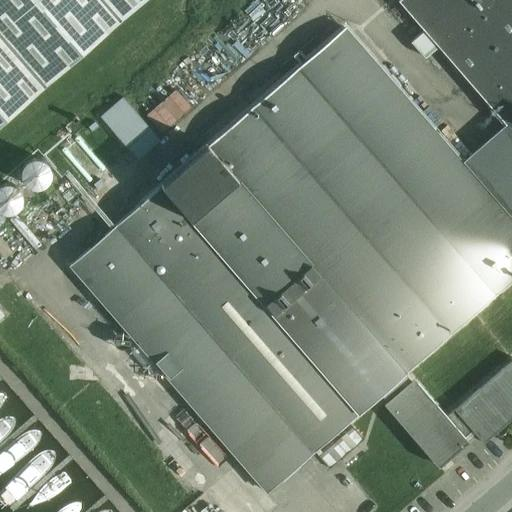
[(0,0),(0,125),(144,0),(0,0)]
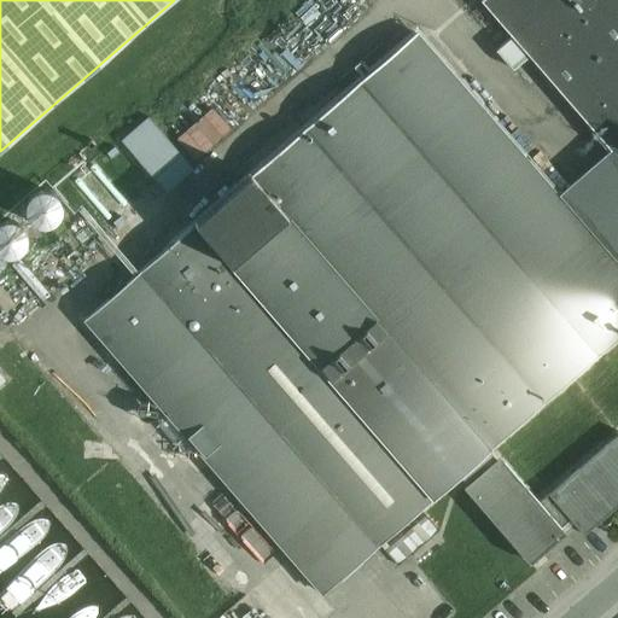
[(617,0),(481,0),(481,1),(617,159),(617,0)]
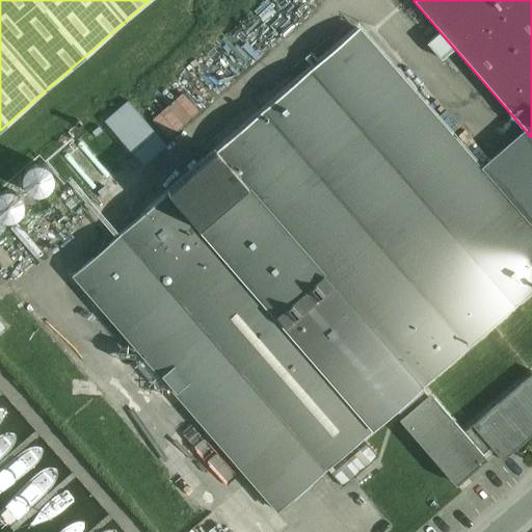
[(501,461),(515,450),(531,434),(531,372),(531,373),(462,433),(428,394),(426,396),(420,389),(531,291),(531,232),(355,29),(214,153),(213,152),(72,274),(277,511),(396,408),(402,416),(399,419),(456,485),(485,459),(481,455),(489,448),(501,461)]
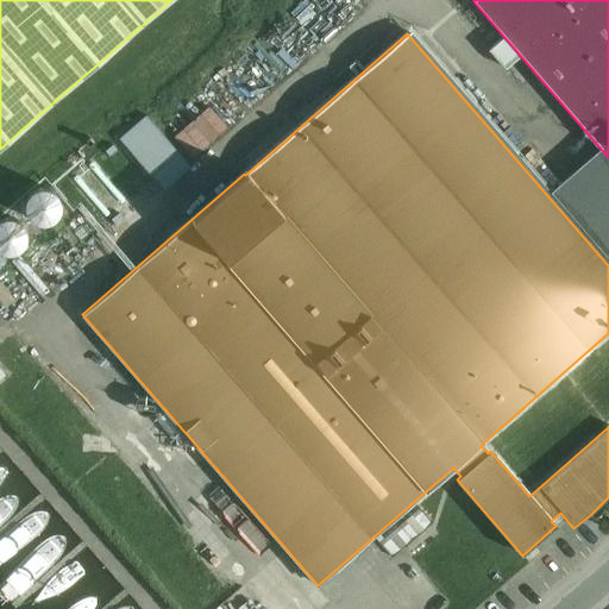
[(145,114),(119,138),(151,175),(179,151),(145,114)]
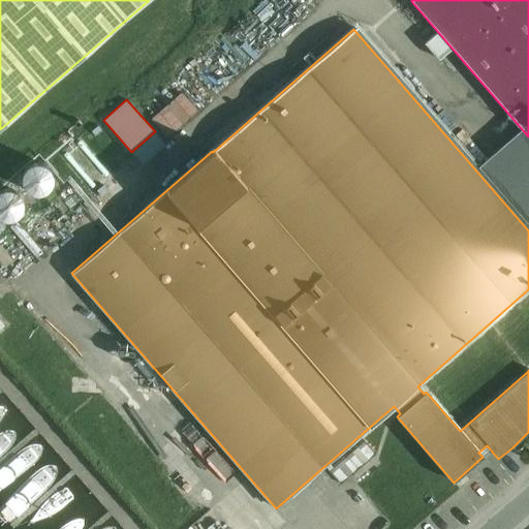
[(9,151),(33,196),(41,192),(55,218),(75,208),(37,136),(9,151)]
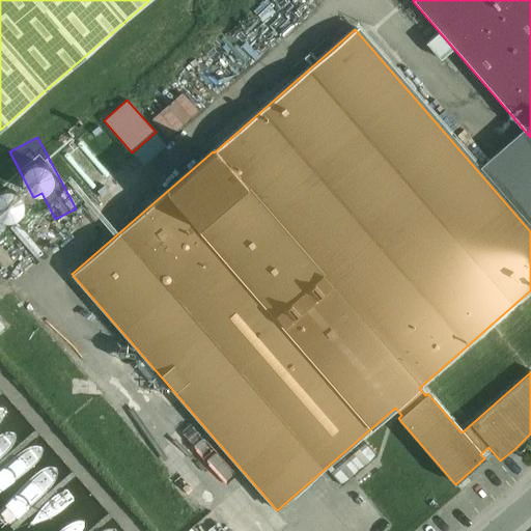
[(4,166),(0,167),(0,213),(1,216),(12,210),(5,195),(17,189),(4,166)]
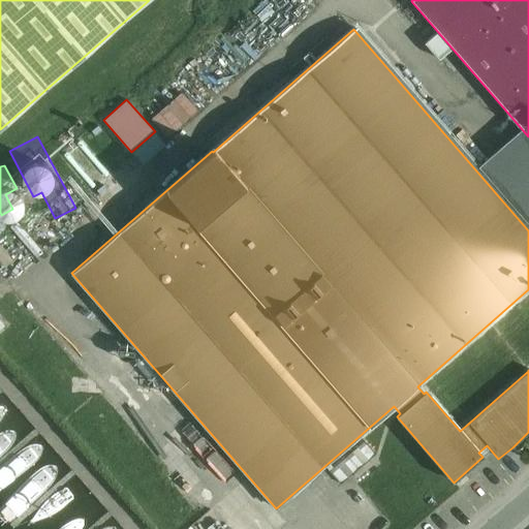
[(10,242),(3,248),(17,265),(24,258),(10,242)]
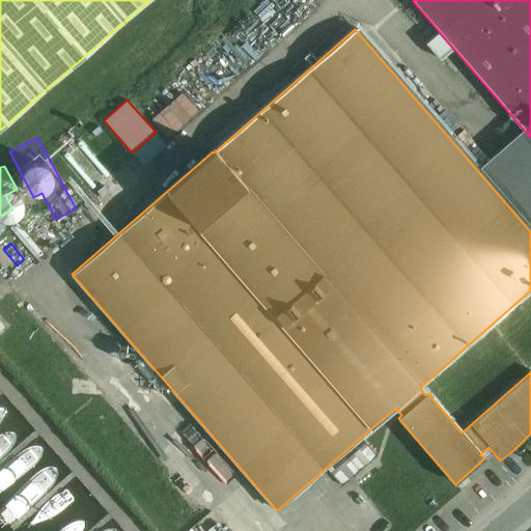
[(332,471),(341,481),(362,462),(373,451),(365,442),(332,471)]
